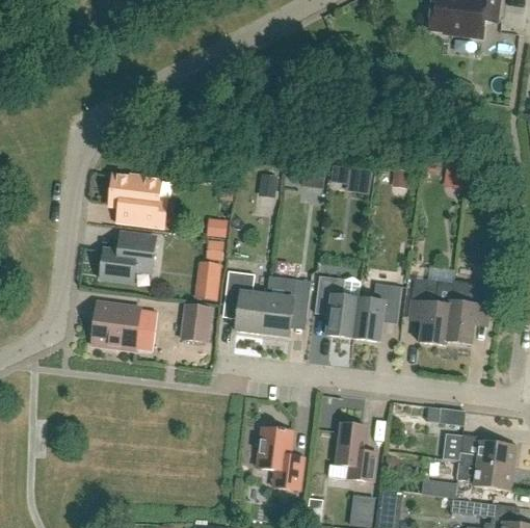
[(495,21),(497,0),(430,0),(426,4),(425,14),(428,18),(427,28),(443,30),(443,31),(482,36),(482,35),(478,34),(480,19),(495,21)]
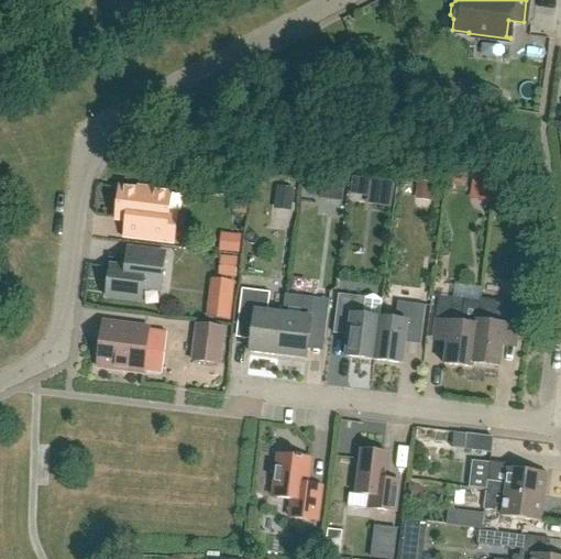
[(340,198),(342,176),(323,176),(321,196),(340,198)]
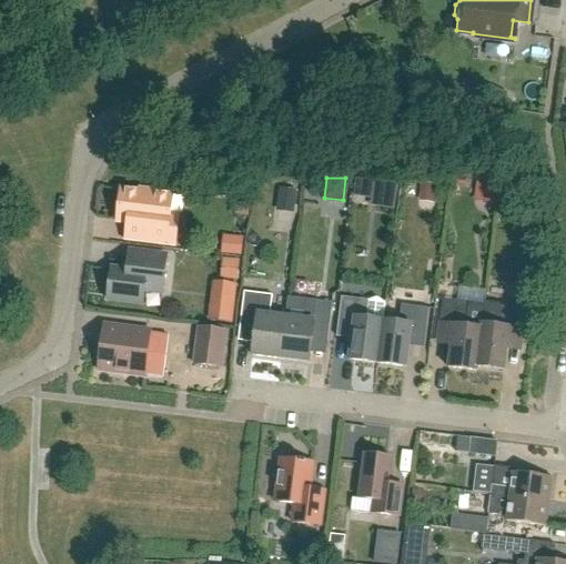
[(395,181),(383,179),(380,204),(392,205),(395,181)]
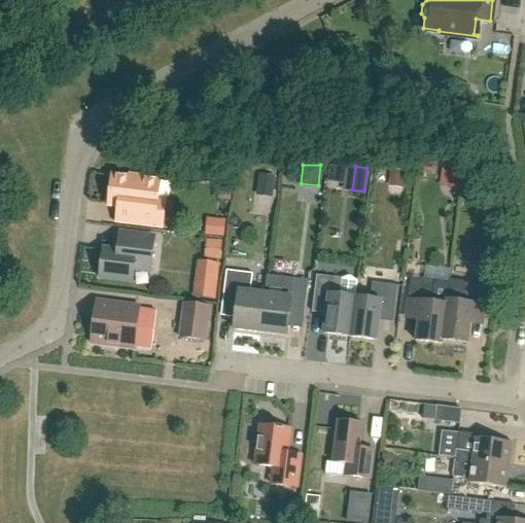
[(401,168),(389,167),(388,180),(399,181),(401,168)]
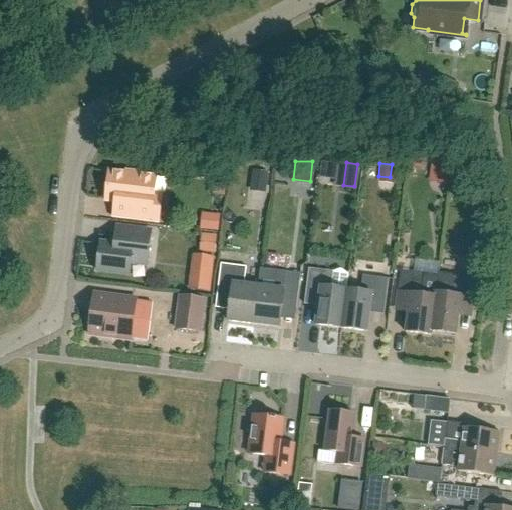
[(438,163),(436,180),(448,181),(450,164),(438,163)]
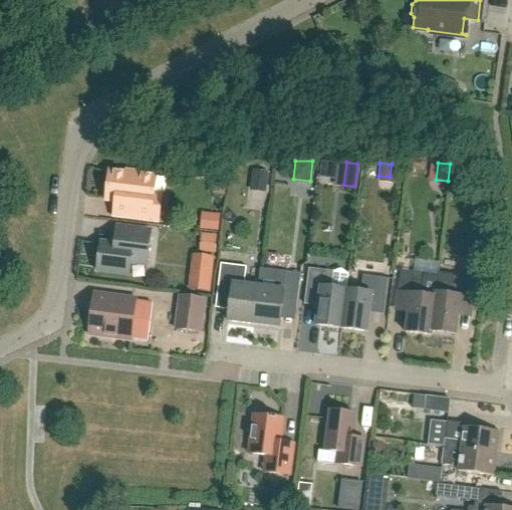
[(464,166),(461,166),(450,164),(448,181),(462,183),(464,170),(464,166)]
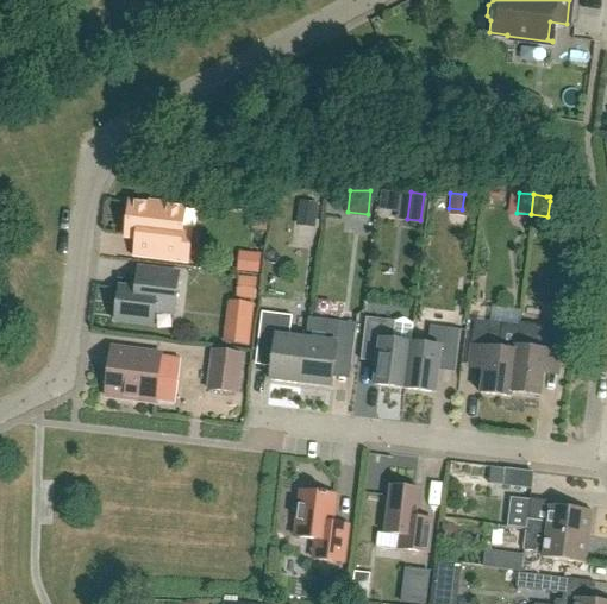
[(186,259),(191,225),(181,224),(183,206),(127,199),(124,234),(135,236),(132,252),(186,259)]
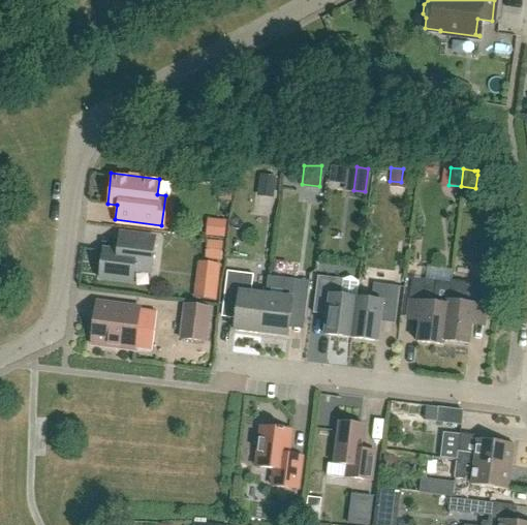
[(273,174),(258,173),(256,190),(271,192),(273,174)]
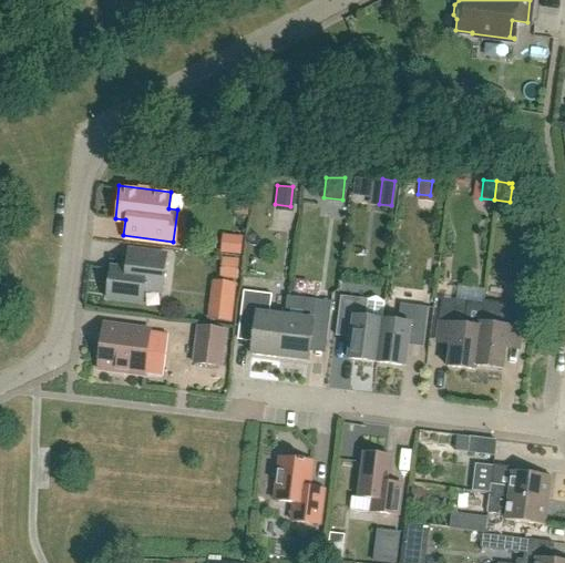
[(223,233),(221,248),(236,251),(238,235),(223,233)]
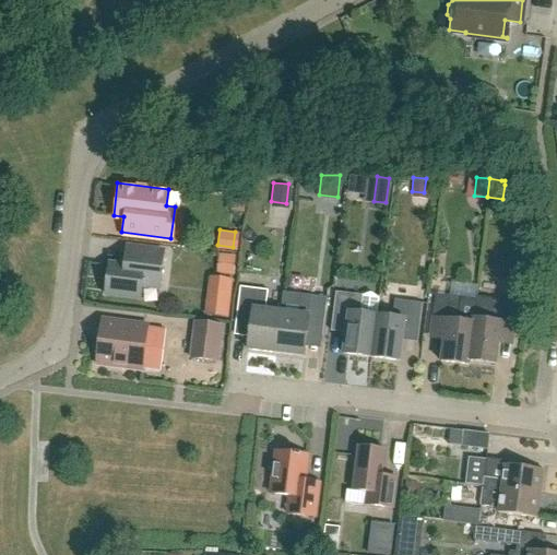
[(158,281),(162,248),(126,243),(122,262),(107,261),(104,291),(139,295),(140,284),(146,279),(158,281)]
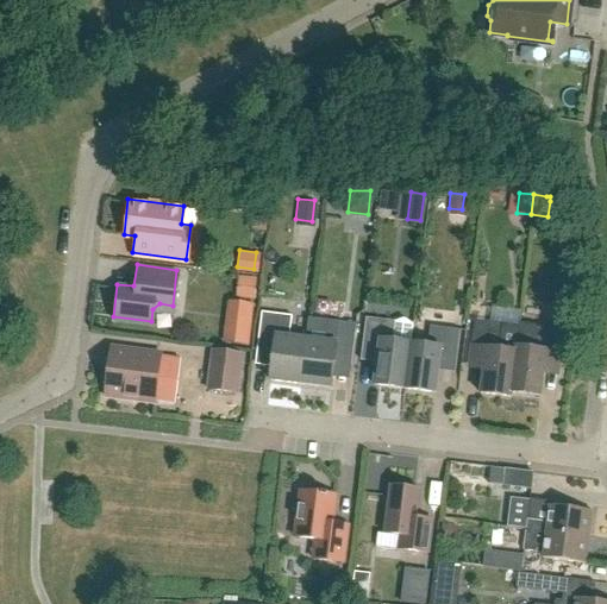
[(239,275),(237,291),(251,294),(254,277),(239,275)]
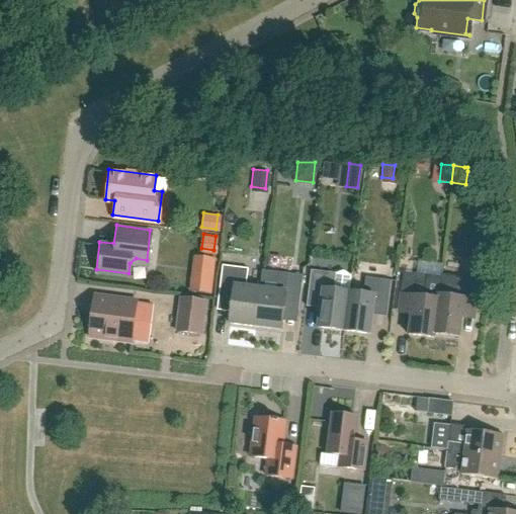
[(196,253),(194,266),(212,268),(215,255),(196,253)]
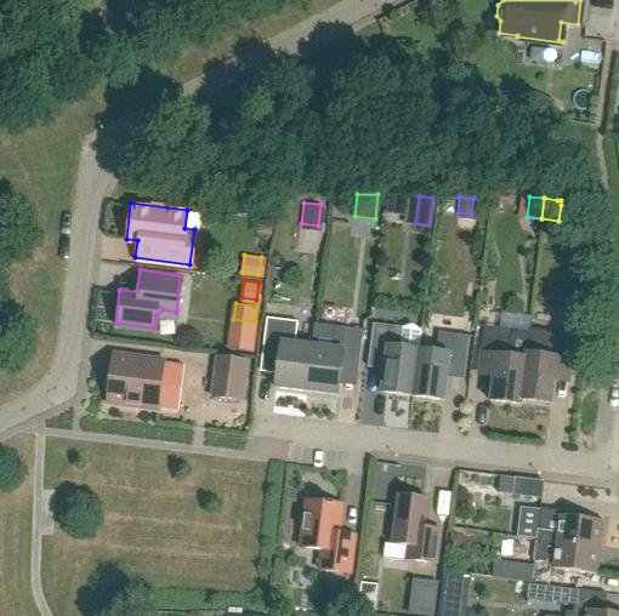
[(305,388),(311,342),(294,340),(296,319),(265,315),(260,355),(261,357),(261,353),(277,355),(273,385),(305,388)]
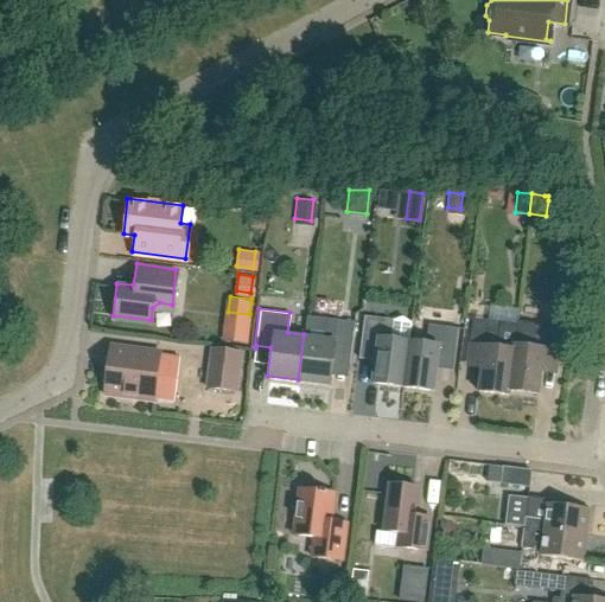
[(471,315),(466,354),(465,363),(481,364),(477,389),(507,392),(508,394),(508,389),(513,347),(511,347),(513,343),(514,343),(516,319),(516,314),(501,312),(500,319),(471,315)]
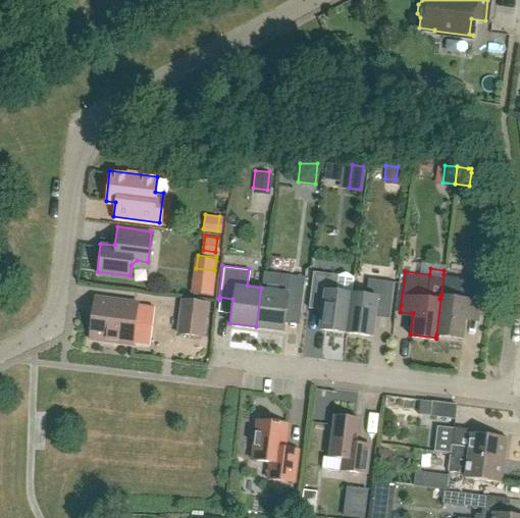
[(321,308),(319,327),(345,330),(350,292),(352,275),(312,270),(307,306),(321,308)]
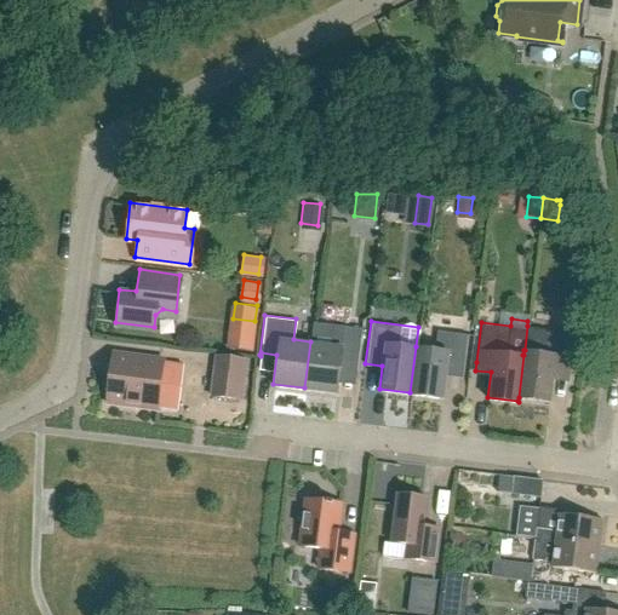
[(310,342),(304,388),(336,392),(339,362),(355,365),(355,367),(356,367),(361,327),(330,323),(327,344),(310,342)]
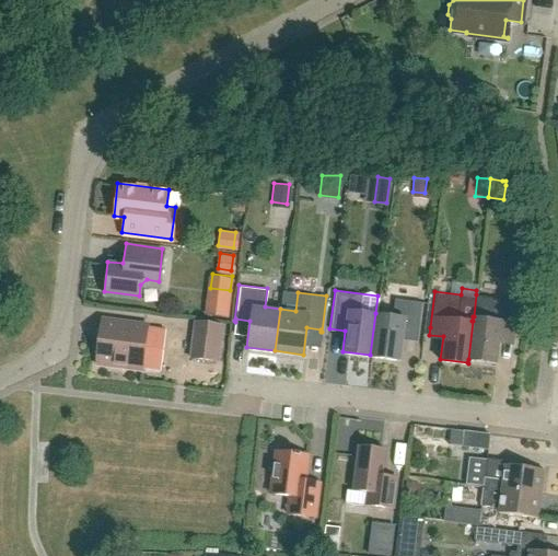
[(491,297),(476,294),(474,316),(473,316),(472,321),(473,321),(468,359),(496,362),(498,340),(512,342),(512,334),(516,300),(491,297)]
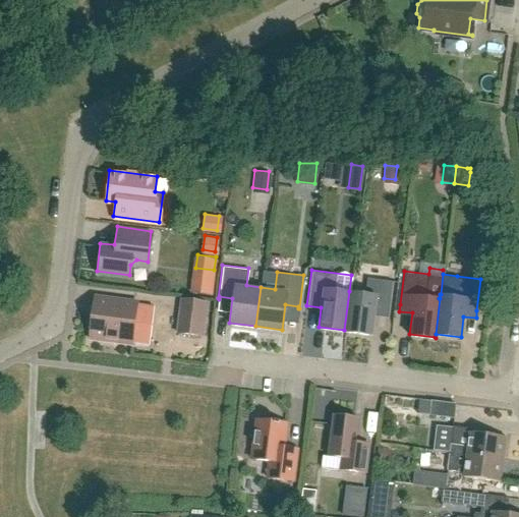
[(349,291),(344,330),(370,334),(373,314),(387,316),(392,280),(366,276),(364,293),(349,291)]
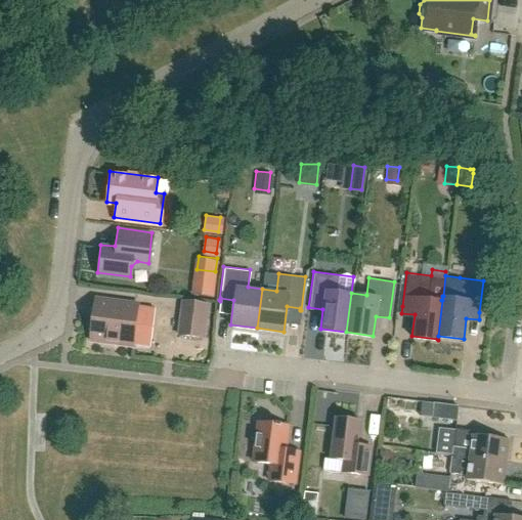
[(137,302),(121,300),(94,296),(93,308),(89,339),(132,344),(137,302)]
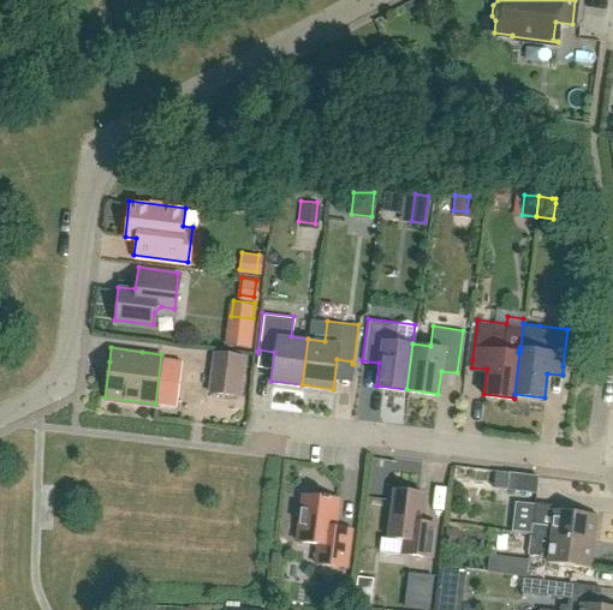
[(239,395),(244,353),(213,350),(207,392),(239,395)]
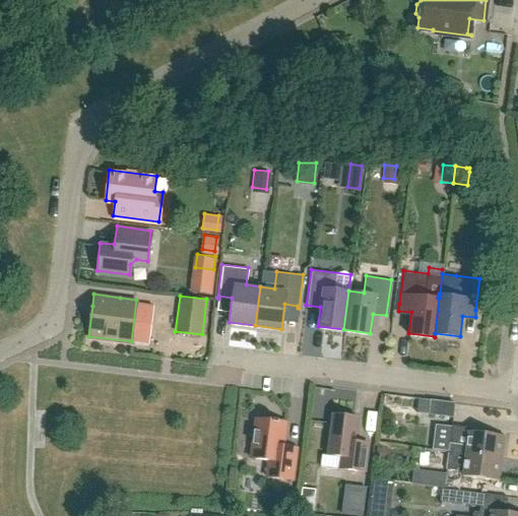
[(452,415),(453,401),(417,396),(415,410),(452,415)]
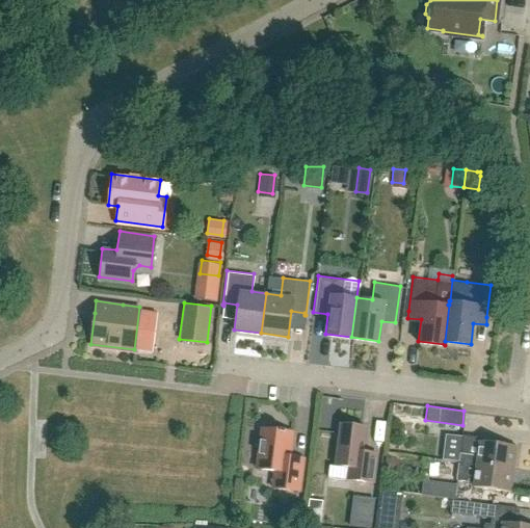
[(372,480),(376,452),(362,450),(365,425),(340,422),(335,464),(348,466),(346,477),(372,480)]
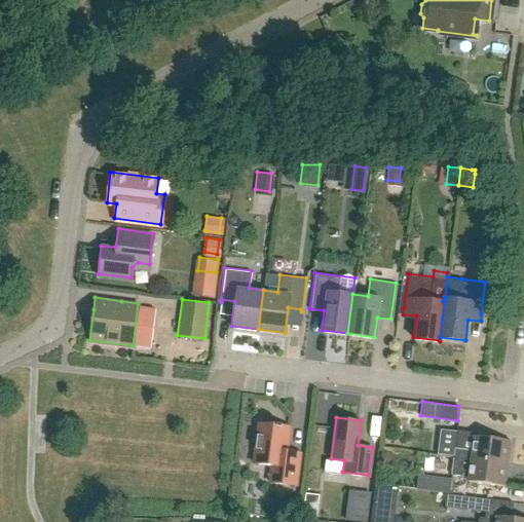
[(416,421),(415,436),(437,438),(438,423),(416,421)]
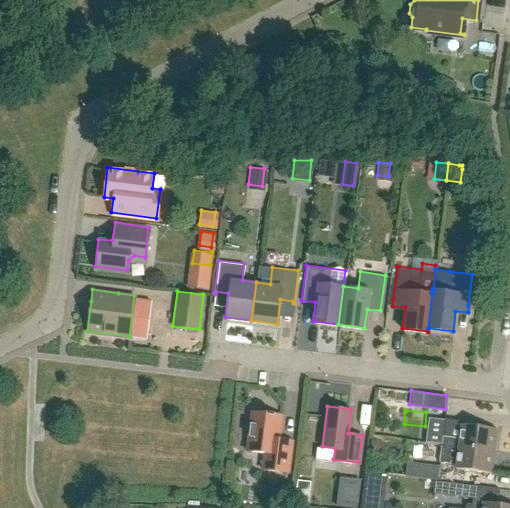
[(268,413),(251,411),(246,449),(263,451),(261,467),(287,470),(291,439),(278,438),(281,414),(273,414),(273,412),(268,411),(268,413)]
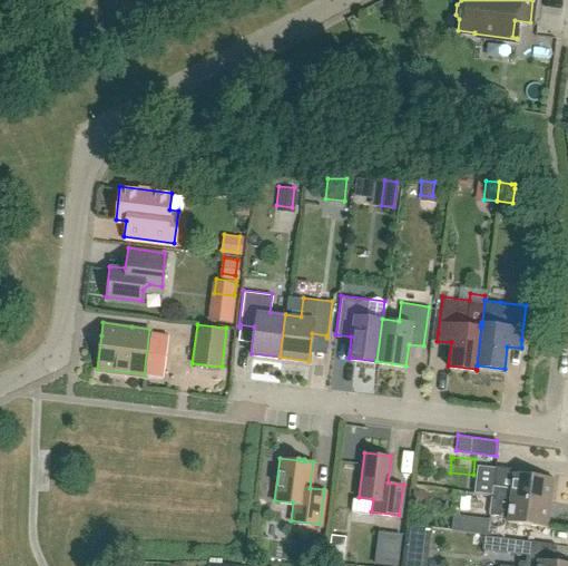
[(491,493),(549,500),(552,476),(515,470),(515,467),(495,465),(492,484),(491,493)]
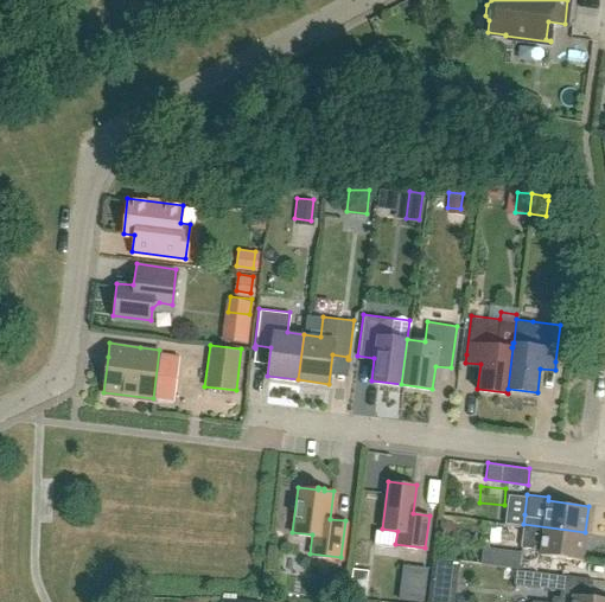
[(435,535),(453,536),(454,520),(437,519),(435,535)]
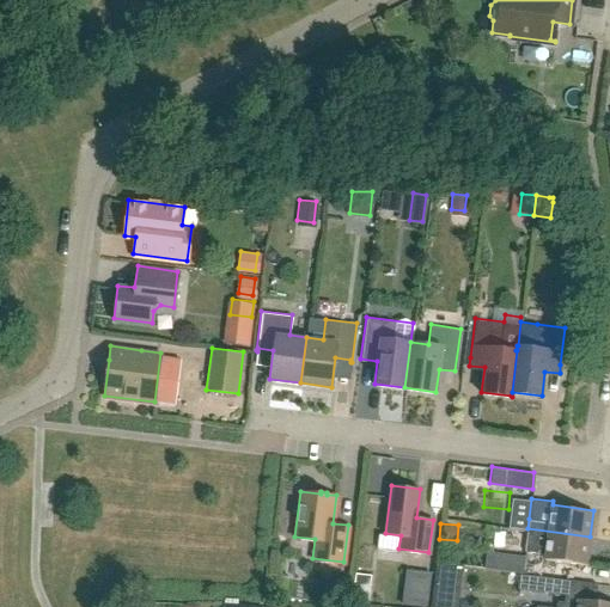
[(586,563),(590,537),(528,528),(525,550),(544,552),(544,558),(586,563)]
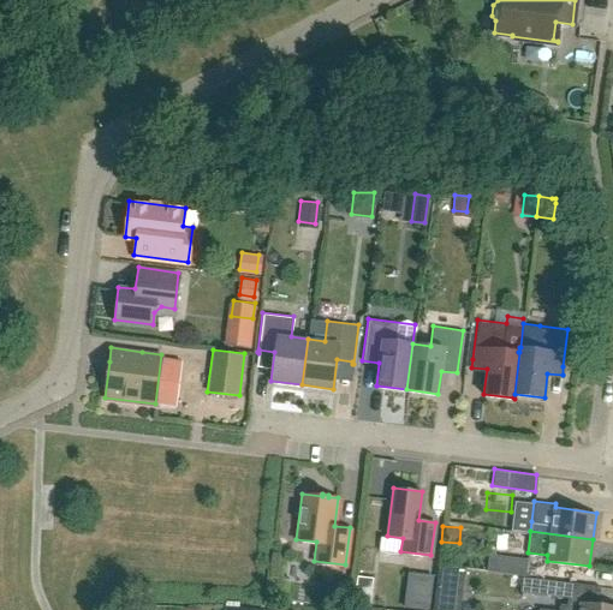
[(524,573),(527,557),(488,552),(487,568),(524,573)]
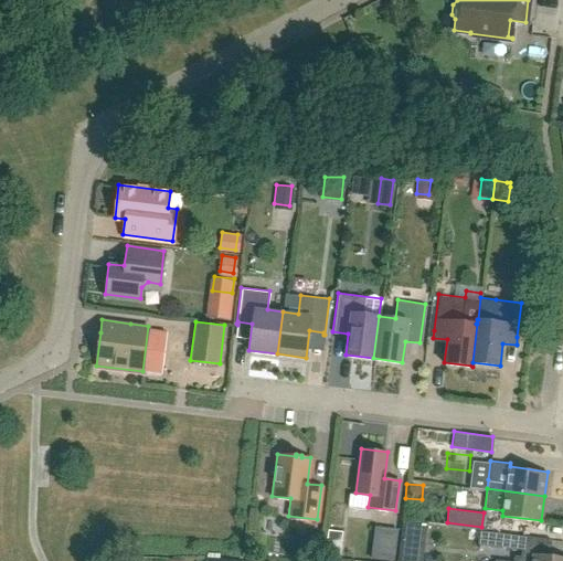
[(400,518),(397,538),(422,541),(424,521),(400,518)]
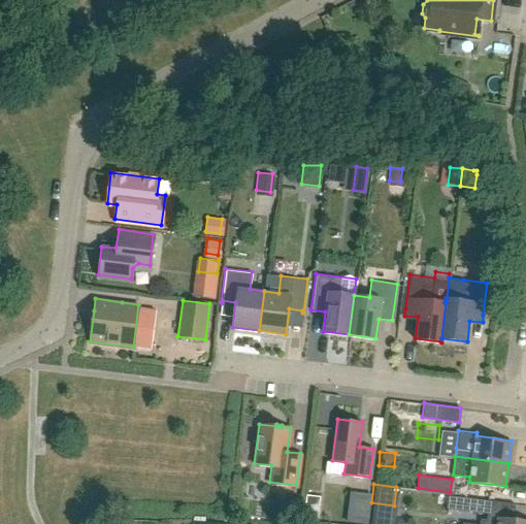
[(487,512),(489,499),(448,494),(446,504),(459,505),(458,508),(487,512)]
